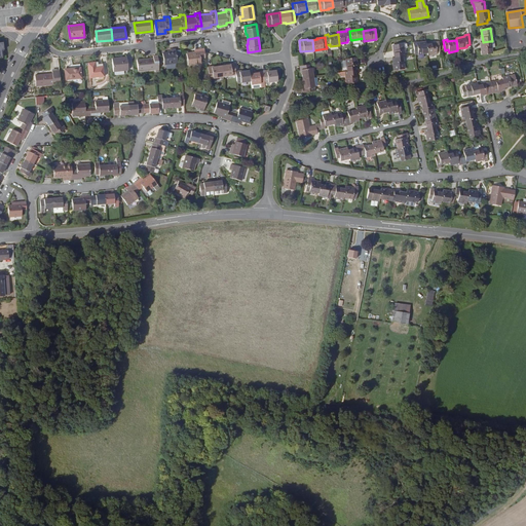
[(435,43),(425,44),(426,52),(427,55),(437,53),(437,51),(440,51),(438,41),(435,41),(435,43)]
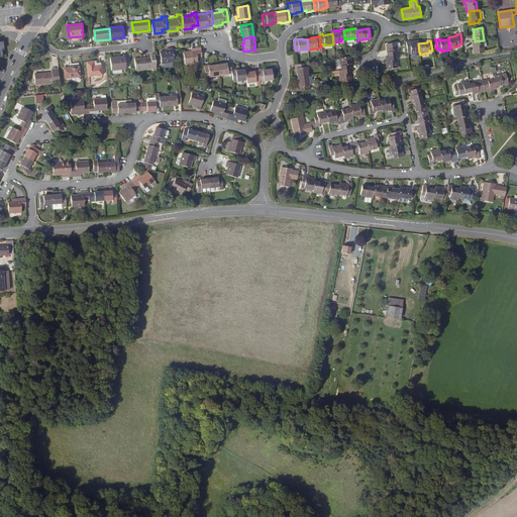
[(474,54),(483,52),(482,40),(475,41),(472,41),(474,54)]
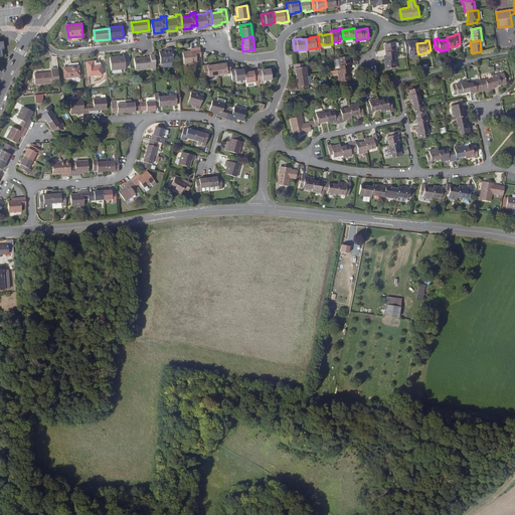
[(416,43),(416,41),(408,42),(407,41),(404,41),(405,51),(408,51),(409,53),(417,51),(416,43)]
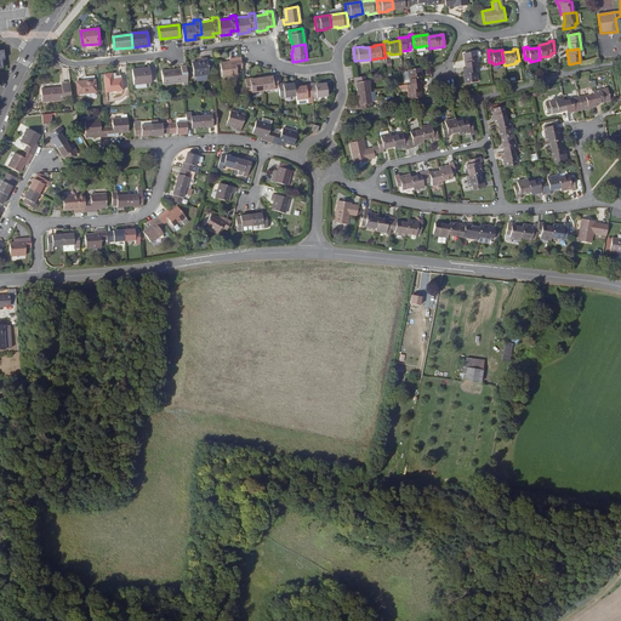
[(466,67),(474,66),(477,66),(474,51),(463,53),(466,67)]
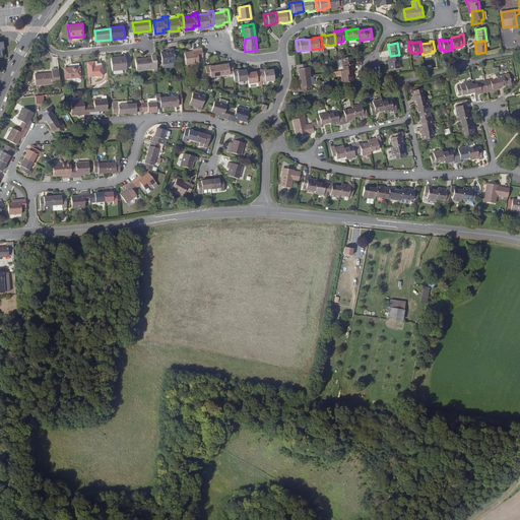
[(161,53),(163,64),(176,62),(174,48),(169,49),(170,52),(161,53)]
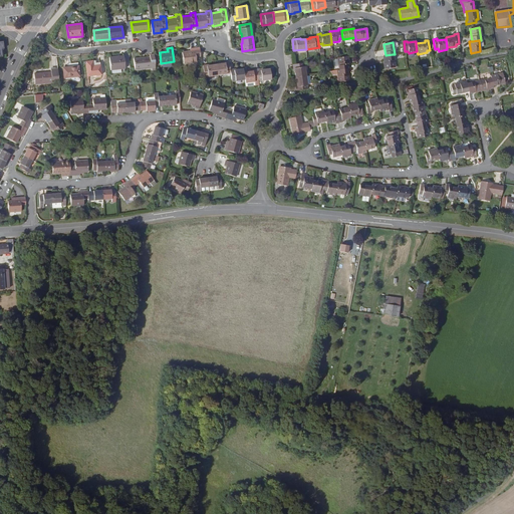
[(200,50),(200,47),(191,49),(191,51),(183,52),(184,63),(197,61),(197,56),(201,55),(201,50),(200,50)]
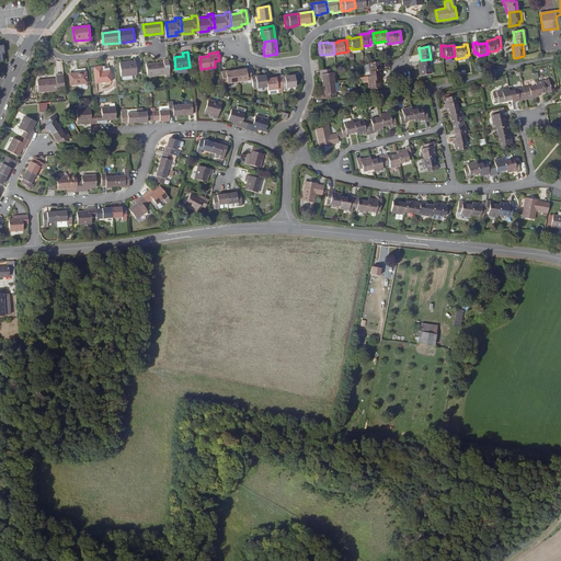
[(421,60),(418,61),(420,75),(431,73),(428,59),(421,60)]
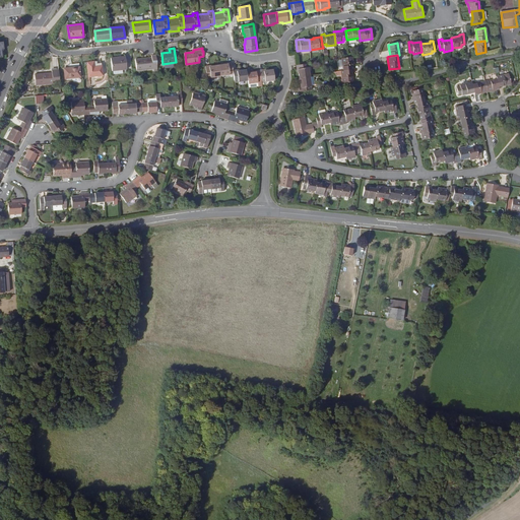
[(158,68),(156,56),(152,56),(152,57),(136,59),(137,69),(146,68),(147,69),(158,68)]
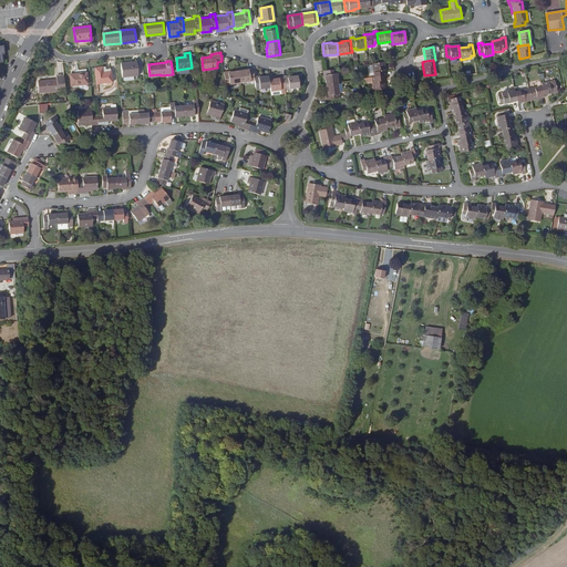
[(137,62),(122,63),(124,78),(140,75),(137,62)]
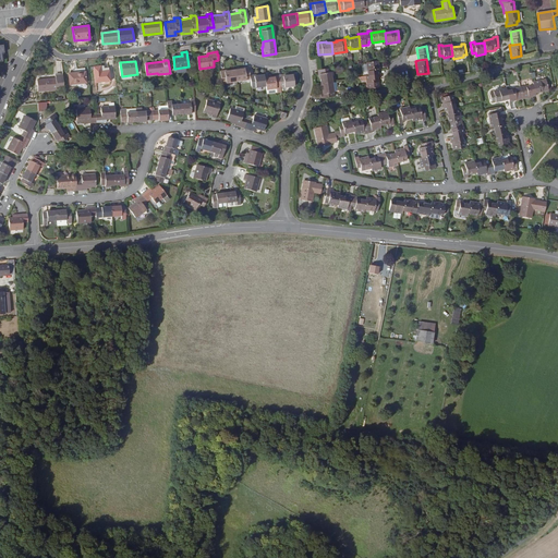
[(376,74),(379,74),(377,61),(375,61),(366,62),(368,75),(376,74)]
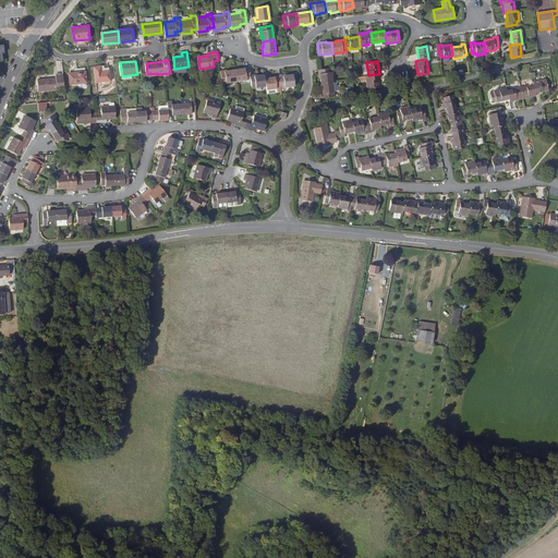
[(95,67),(97,83),(112,81),(110,71),(104,72),(102,67),(95,67)]
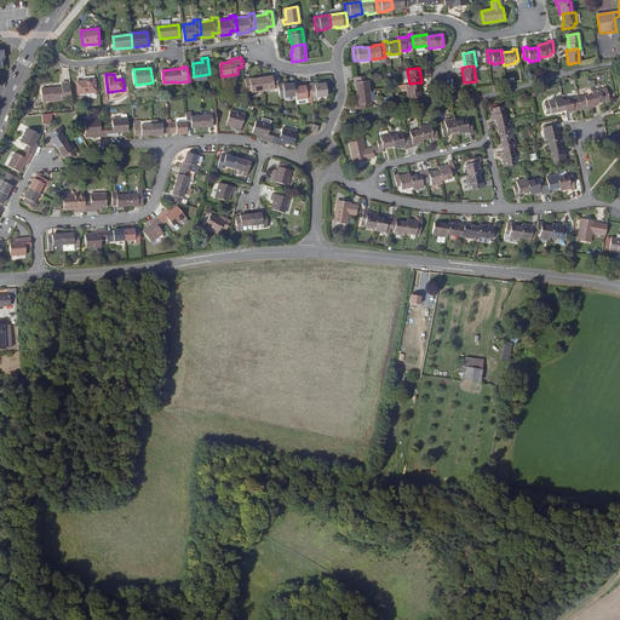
[(277,87),(277,84),(275,74),(265,75),(267,76),(260,78),(262,90),(277,87)]
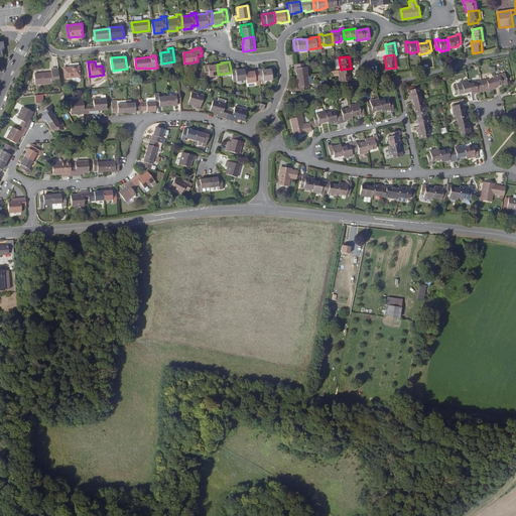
[(305,62),(294,65),(295,73),(296,73),(297,77),(307,76),(305,62)]
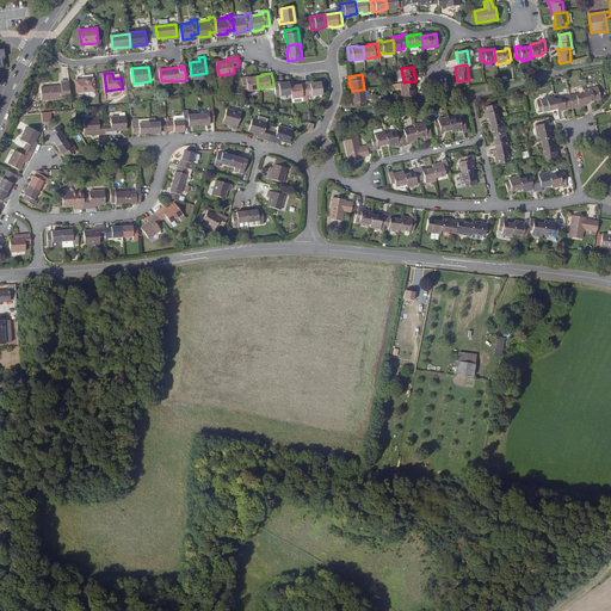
[(241,78),(242,91),(258,88),(257,76),(251,78),(251,75),(241,78)]
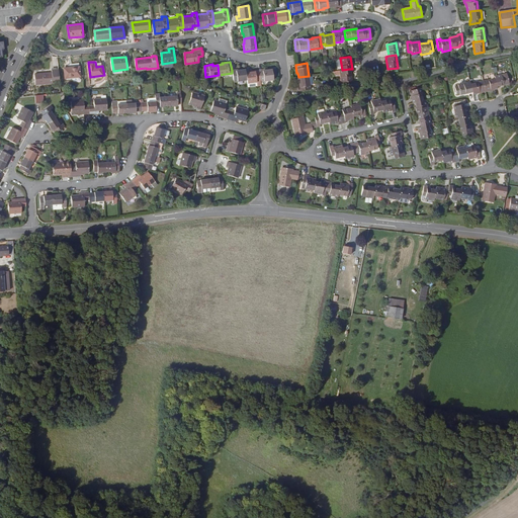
[(66,78),(81,76),(80,67),(74,68),(74,67),(65,68),(66,78)]
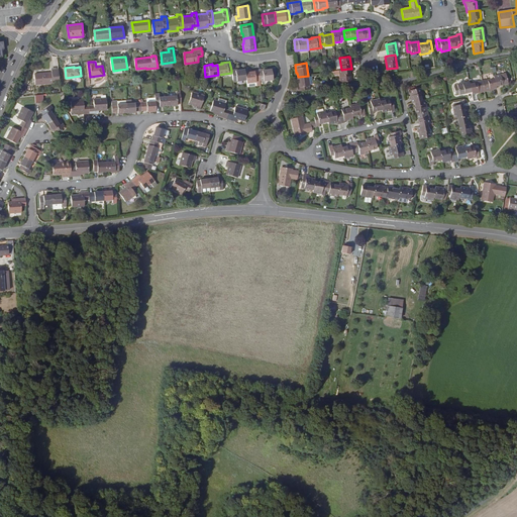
[(61,80),(60,69),(53,70),(53,73),(35,75),(36,85),(54,83),(54,81),(61,80)]
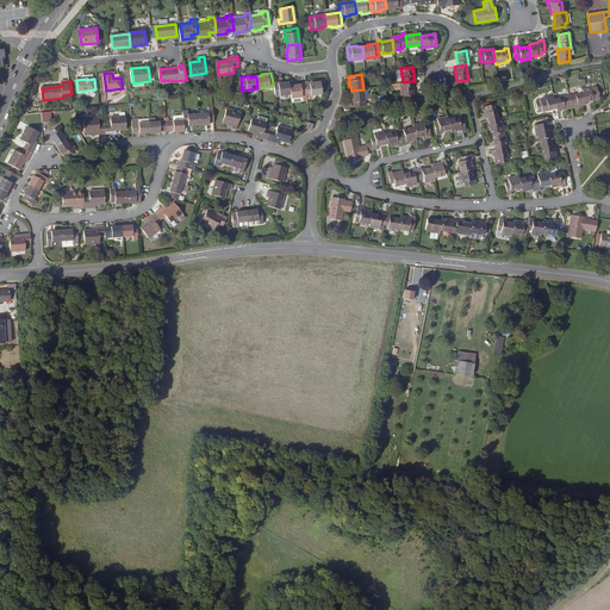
[(288,86),(288,82),(282,82),(282,81),(273,82),(273,86),(274,97),(290,94),(288,86)]
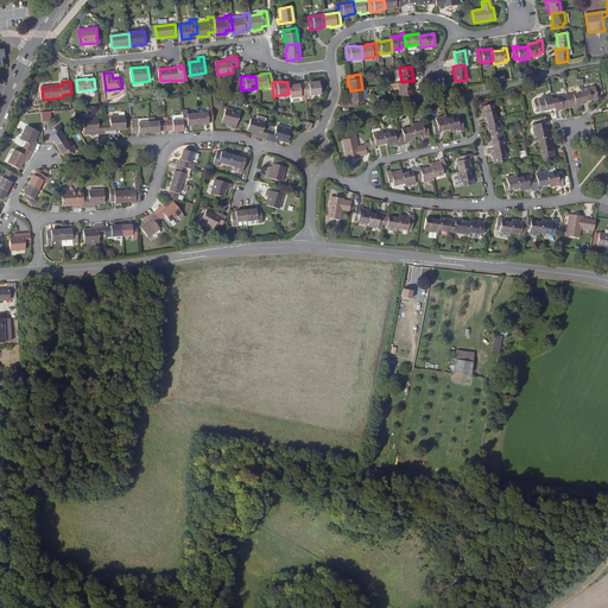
[(312,81),(303,82),(305,95),(321,93),(318,81),(312,82),(312,81)]
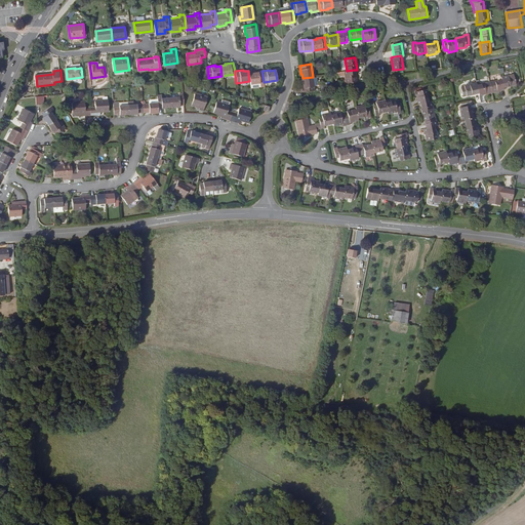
[(346,84),(356,82),(354,70),(347,71),(339,72),(340,76),(345,76),(346,84)]
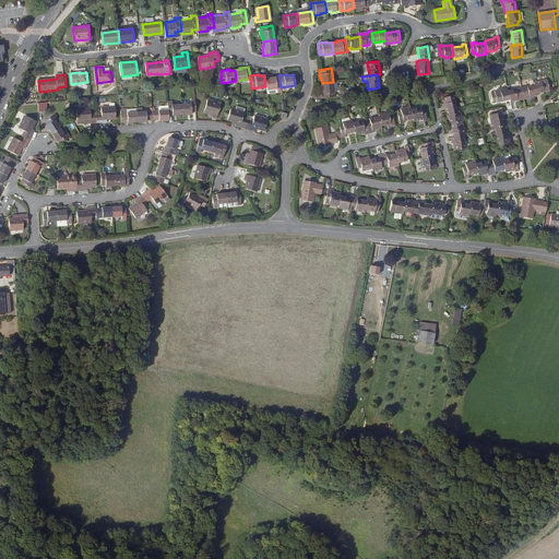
[(281,87),(278,75),(270,76),(270,78),(264,79),(265,86),(266,90),(275,88),(281,87)]
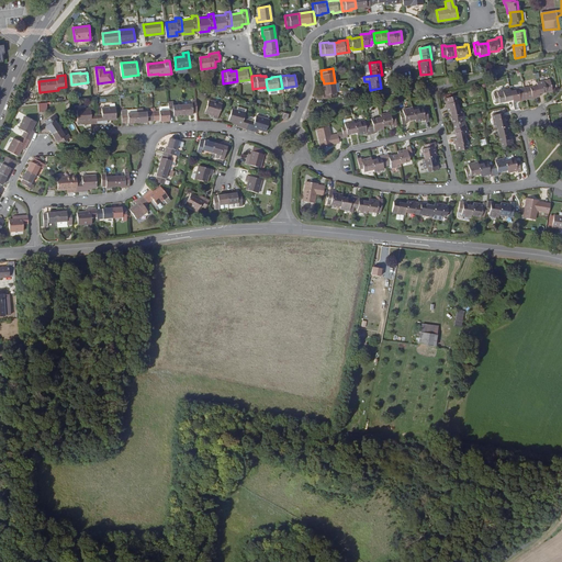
[(550,81),(537,83),(537,86),(539,94),(552,91),(550,81)]
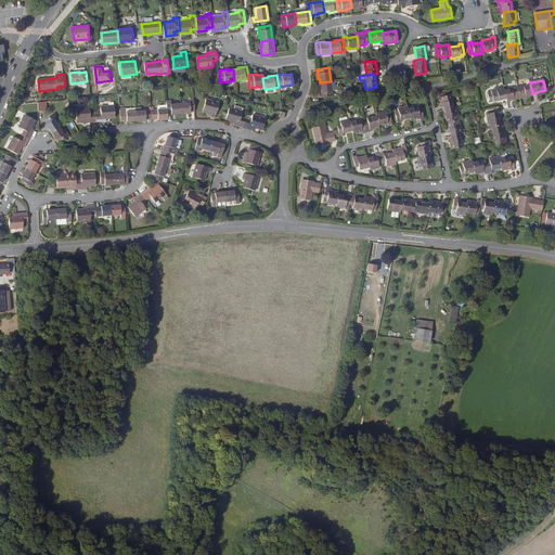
[(331,81),(320,82),(320,88),(319,88),(320,97),(333,95),(331,81)]
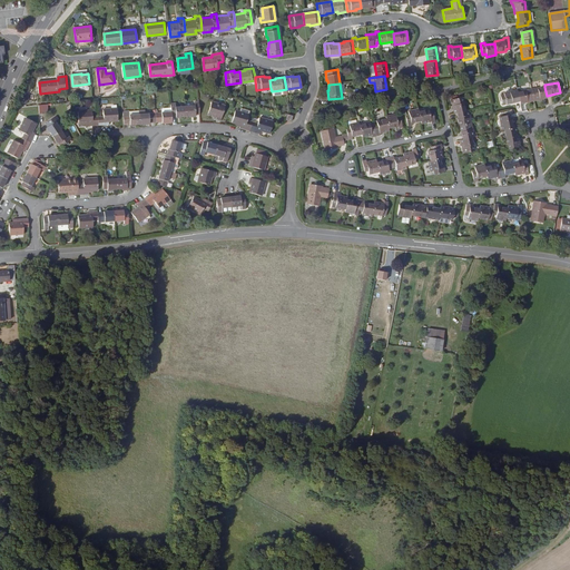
[(544,87),(531,89),(533,100),(547,98),(547,96),(544,87)]
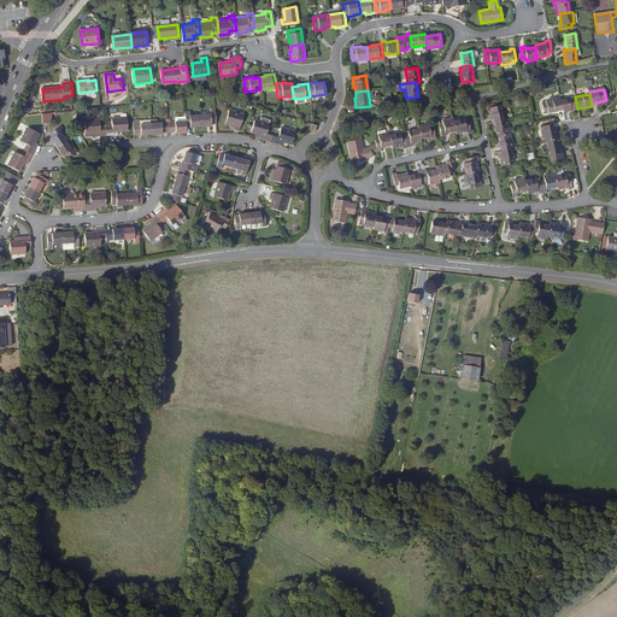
[(577,109),(575,97),(560,100),(563,110),(563,112),(577,109)]
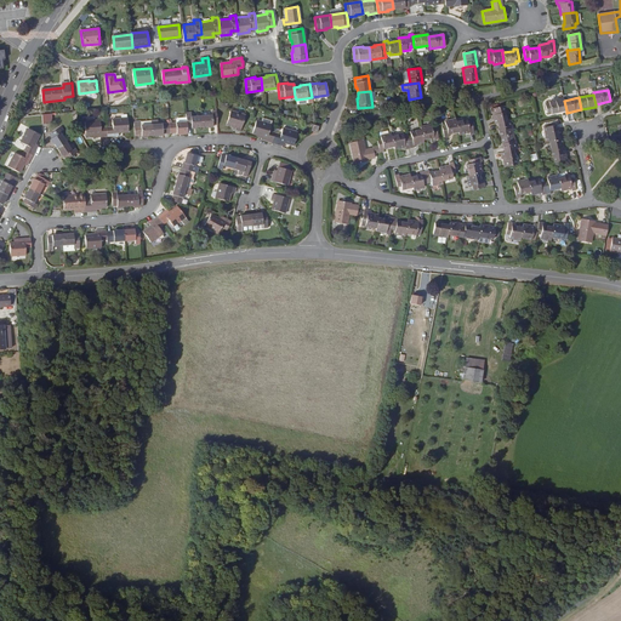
[(564,101),(563,98),(548,102),(550,103),(545,104),(547,112),(551,110),(552,113),(567,110),(564,101)]
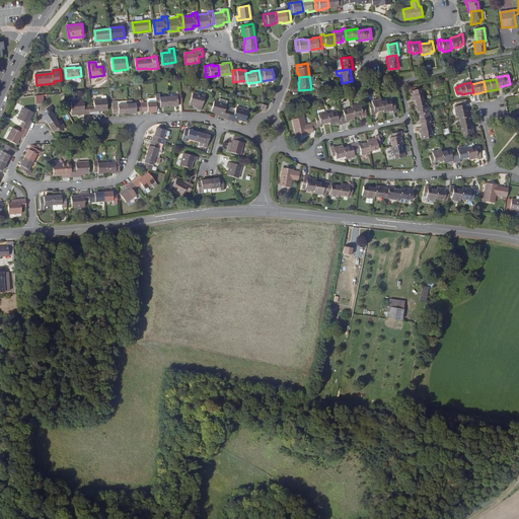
[(411,90),(414,102),(416,102),(424,100),(421,88),(411,90)]
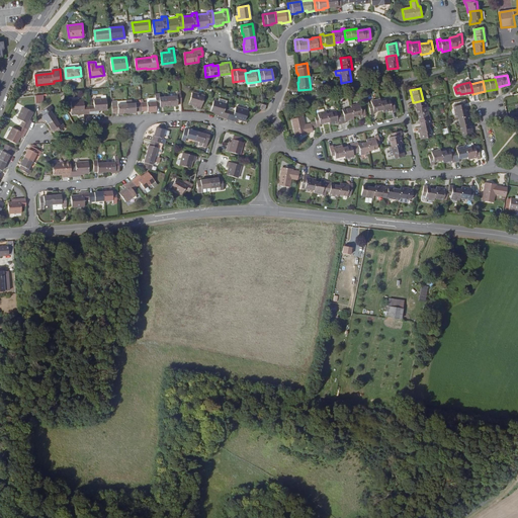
[(178,95),(168,96),(169,105),(178,104),(178,103),(182,103),(181,92),(178,92),(178,95)]
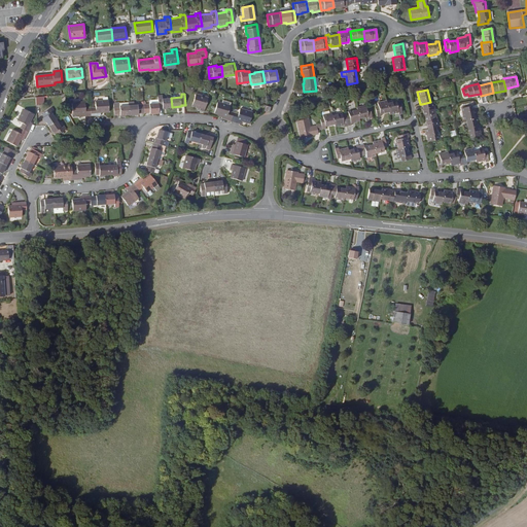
[(204,111),(208,97),(196,94),(191,104),(201,107),(200,110),(204,111)]
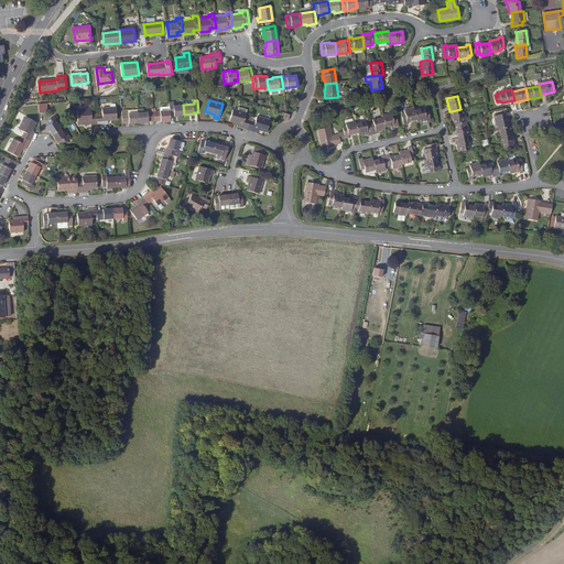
[(184,115),(183,105),(174,106),(174,101),(170,101),(170,110),(170,115),(174,115),(174,116),(184,115)]
